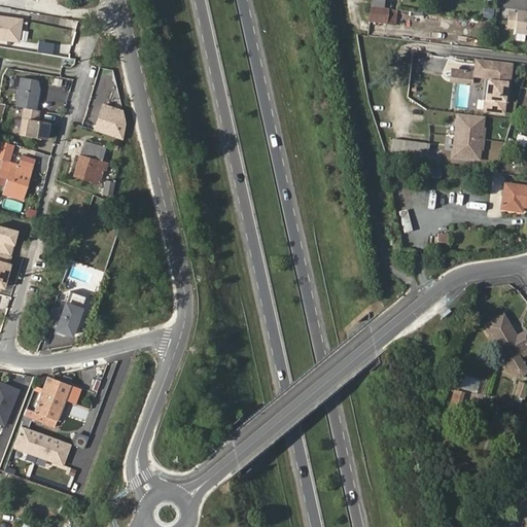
[(421,8),(421,0),(398,0),(398,7),(421,8)]
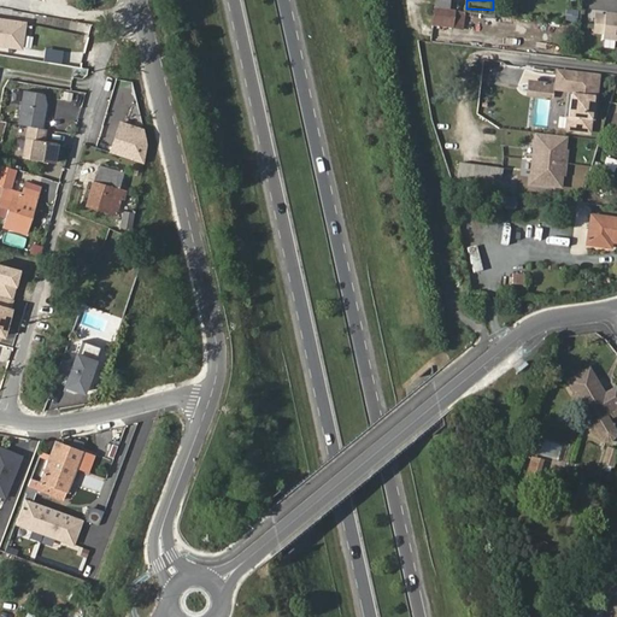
[(450,27),(452,10),(448,9),(435,7),(433,24),(450,27)]
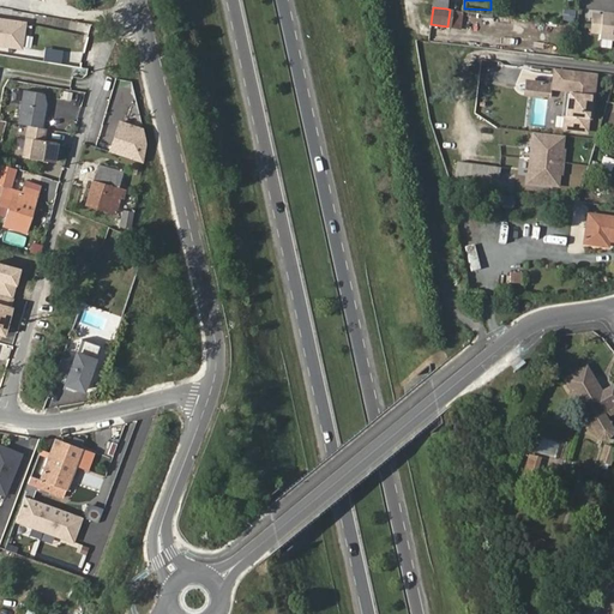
[(573,23),(575,10),(561,8),(560,22),(573,23)]
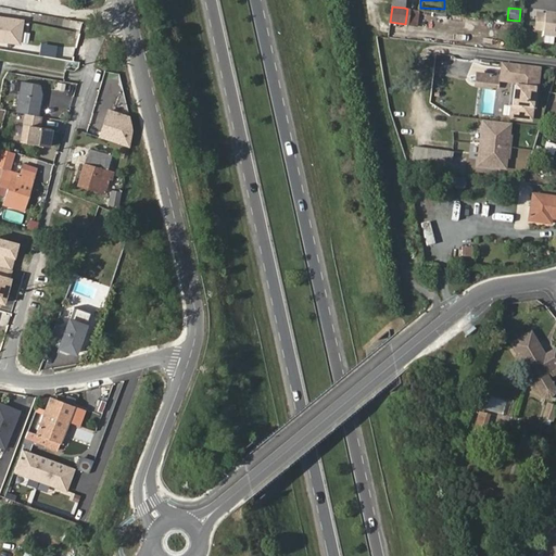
[(546,12),(539,11),(536,27),(544,28),(544,34),(555,34),(555,12),(546,11),(546,12)]
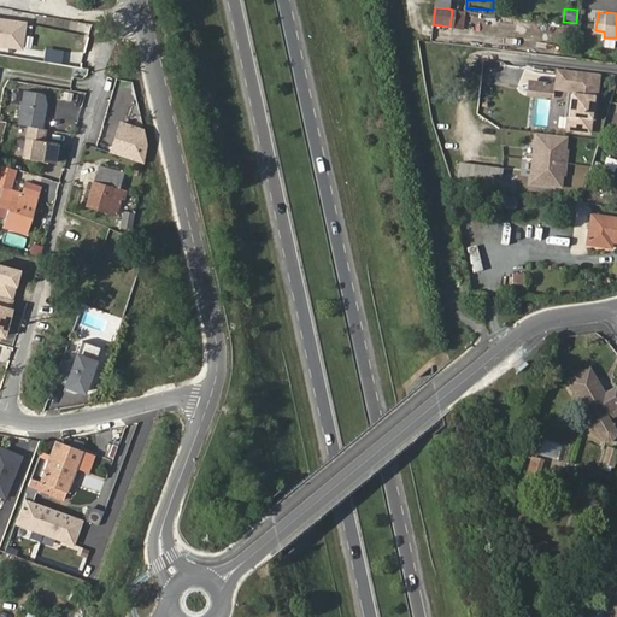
[(22,22),(0,18),(0,42),(0,43),(1,39),(18,41),(22,22)]
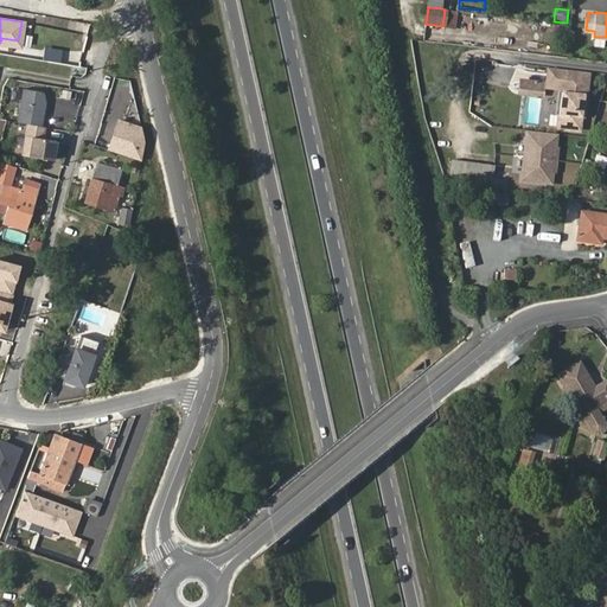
[(441,37),(442,26),(426,24),(426,34),(441,37)]
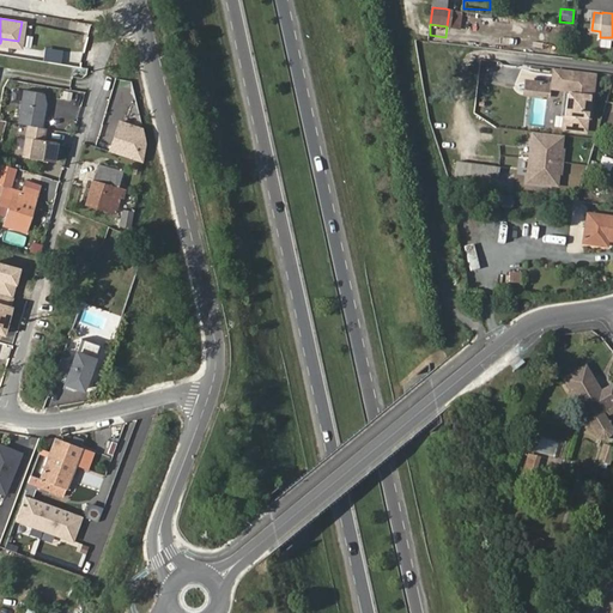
[(570,110),(569,121),(592,123),(595,86),(598,87),(599,73),(557,70),(556,82),(541,80),(541,86),(571,90),(571,92),(570,110)]
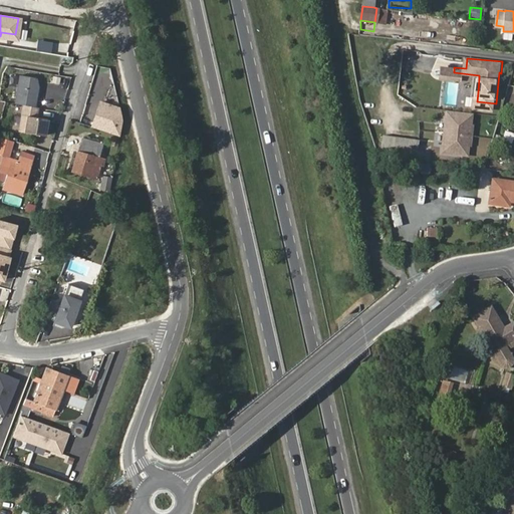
[(37,77),(21,74),(16,102),(24,103),(35,105),(39,85),(37,77)]
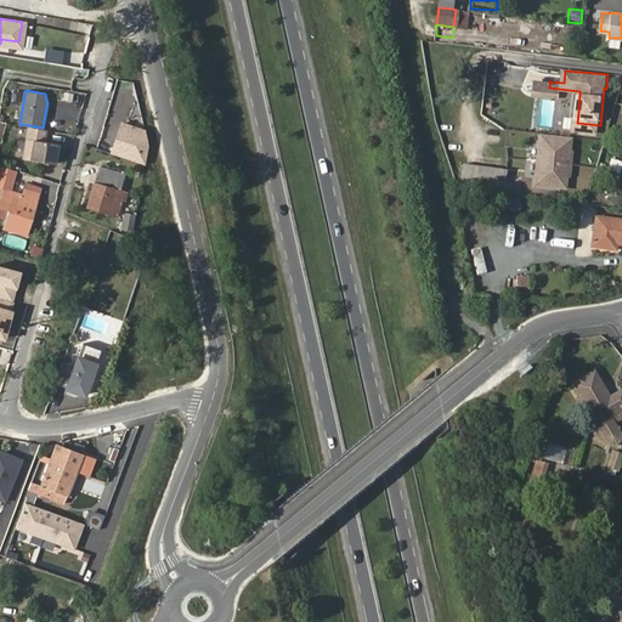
[(62,101),(71,102),(72,94),(63,92),(62,101)]
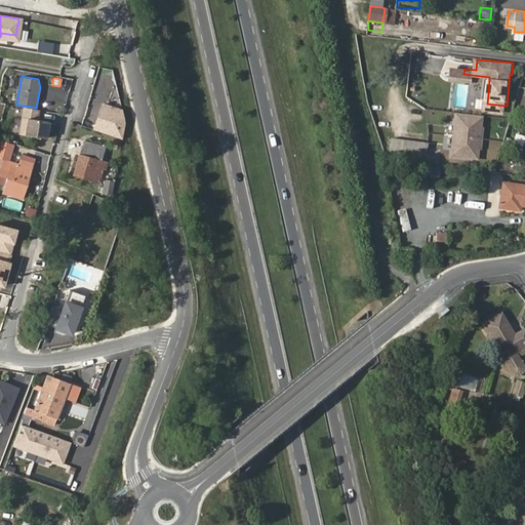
[(25,106),(24,116),(37,119),(39,109),(36,108),(25,106)]
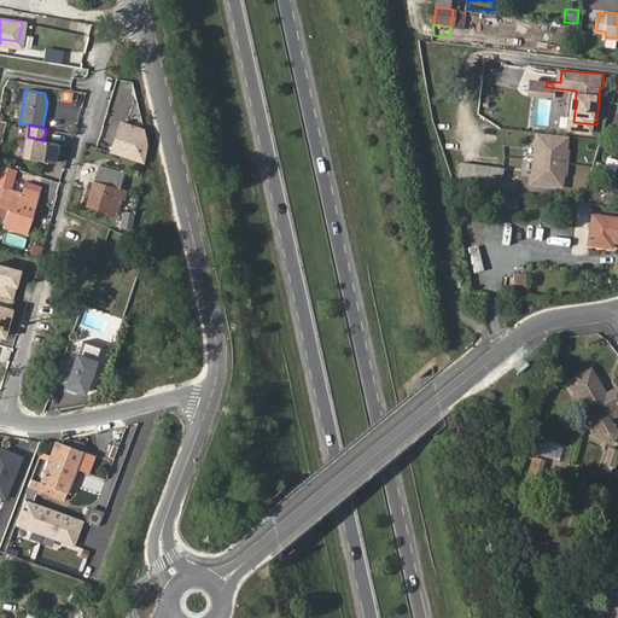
[(54,162),(58,143),(44,140),(28,136),(24,157),(54,162)]
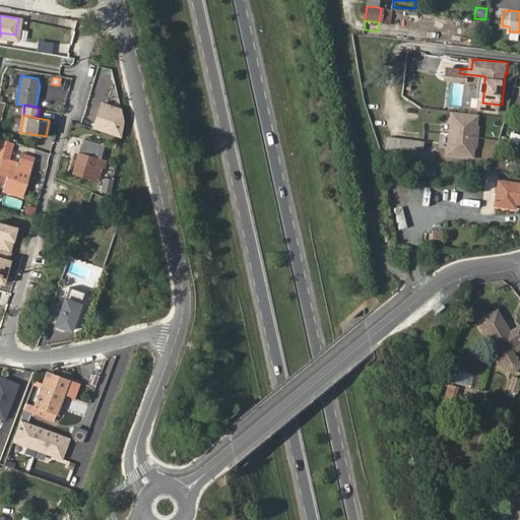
[(93,115),(89,126),(98,129),(102,119),(93,115)]
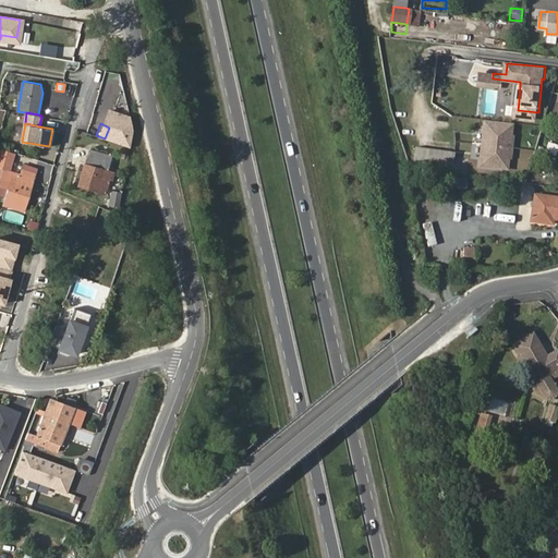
[(481,167),(508,169),(511,126),(485,123),(481,167)]
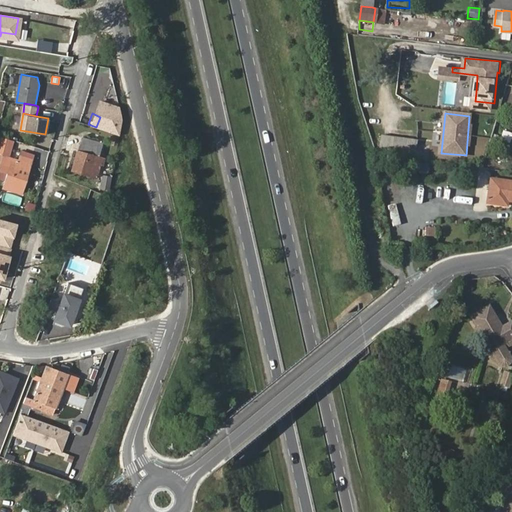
[(502,130),(499,140),(509,143),(511,133),(502,130)]
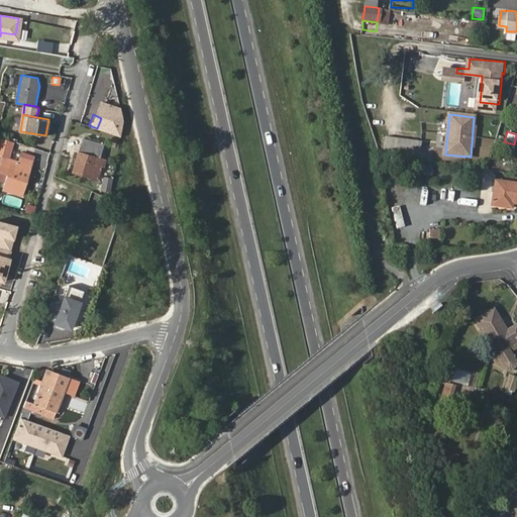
[(413,156),(415,141),(390,138),(388,152),(413,156)]
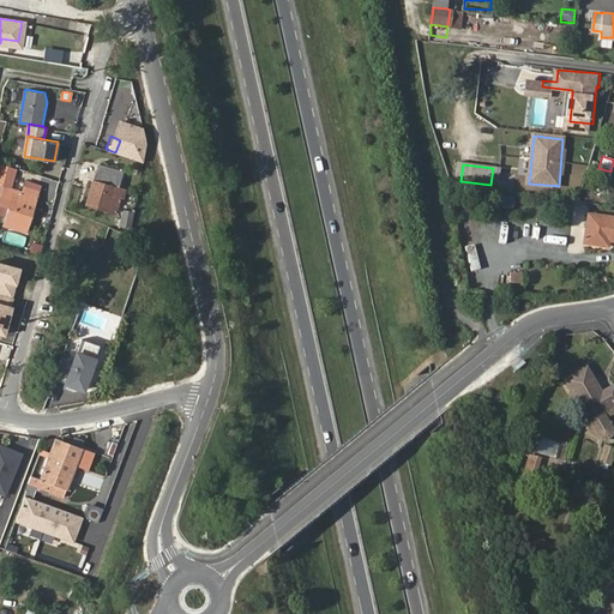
[(17,170),(8,168),(6,178),(4,186),(13,188),(17,170)]
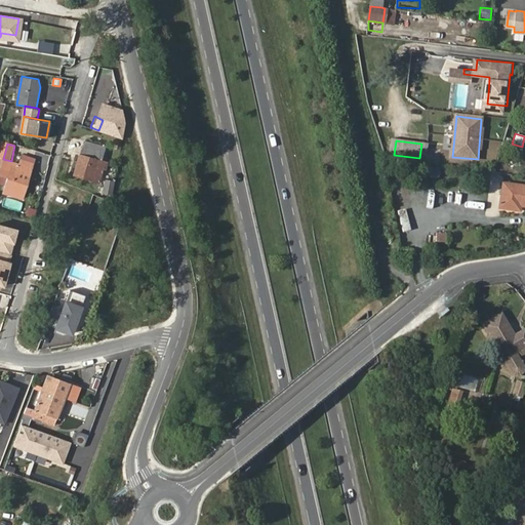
[(73,175),(98,184),(105,162),(102,160),(104,153),(81,147),(73,175)]
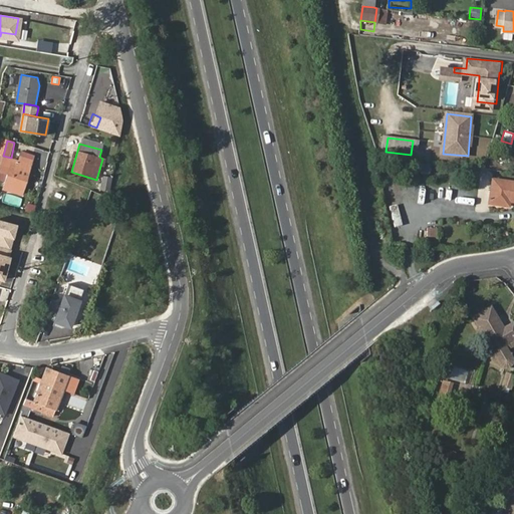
[(11,158),(3,156),(0,166),(0,171),(6,174),(2,188),(22,193),(33,153),(20,150),(18,159),(11,158)]
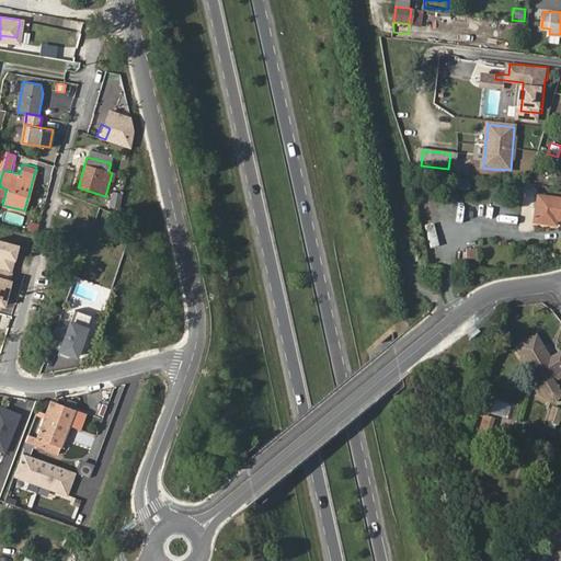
[(107,206),(118,208),(121,194),(111,192),(107,206)]
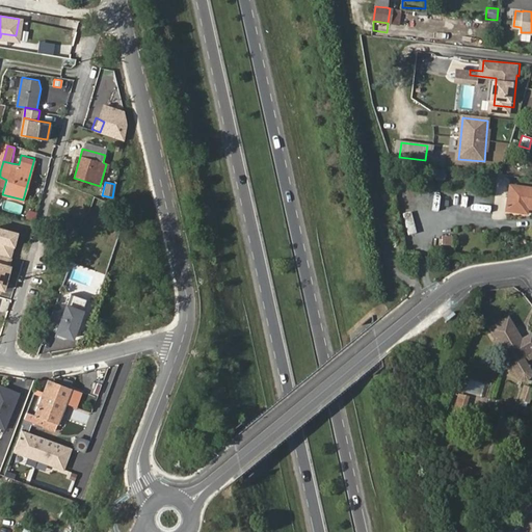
[(531,200),(531,189),(507,185),(505,194),(531,200)]
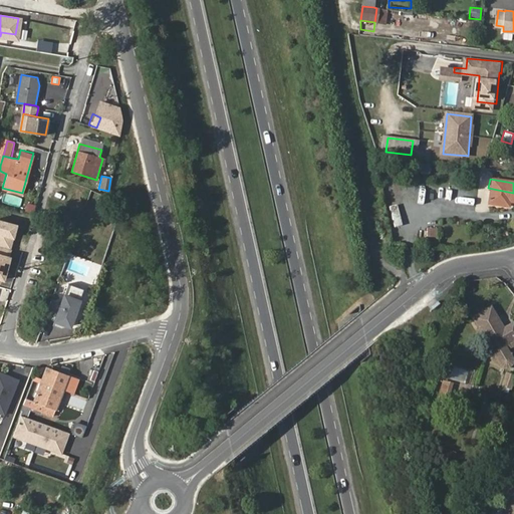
[(513,203),(513,193),(488,188),(484,202),(500,206),(501,201),(507,202),(513,203)]
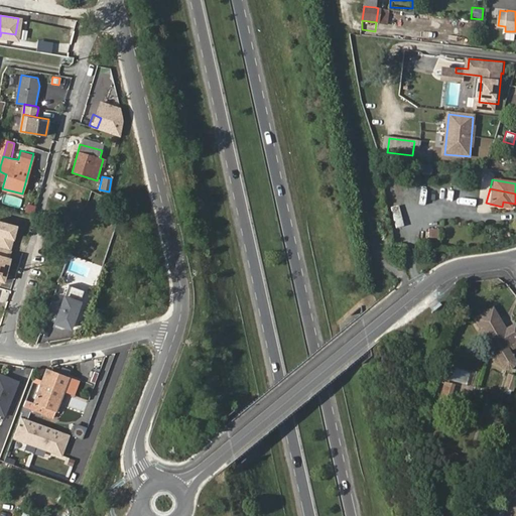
[(26,212),(34,214),(36,206),(28,204),(26,212)]
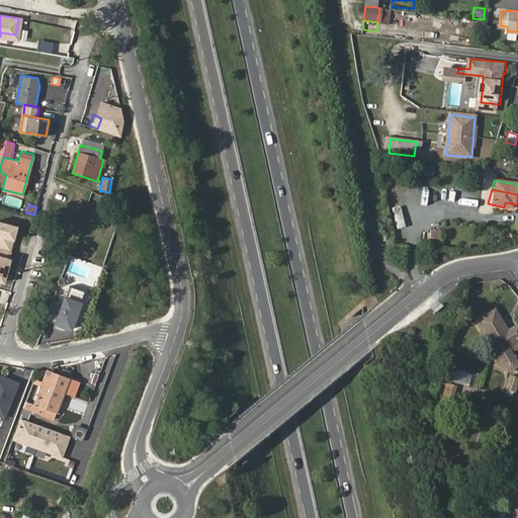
[(18,227),(0,221),(0,248),(11,252),(18,227)]
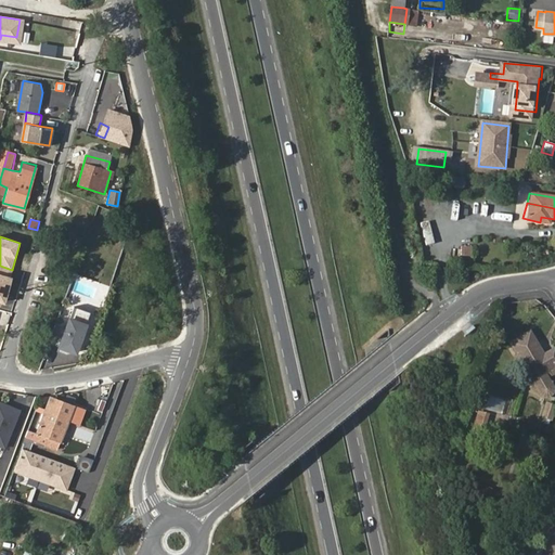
[(11,278),(0,273),(0,302),(3,305),(11,278)]
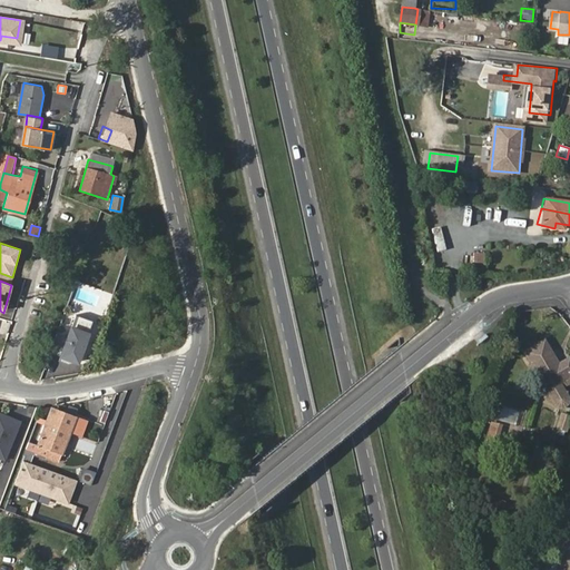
[(56,332),(49,351),(60,354),(58,360),(67,363),(77,361),(91,320),(75,313),(67,335),(56,332)]
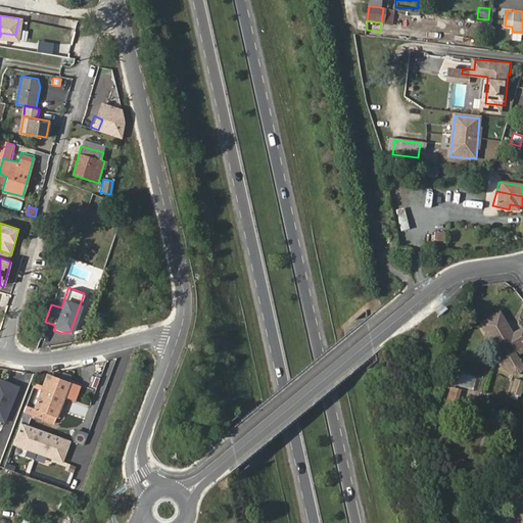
[(512,334),(500,315),(481,326),(505,364),(518,354),(516,349),(522,343),(522,332),(521,329),(512,334)]
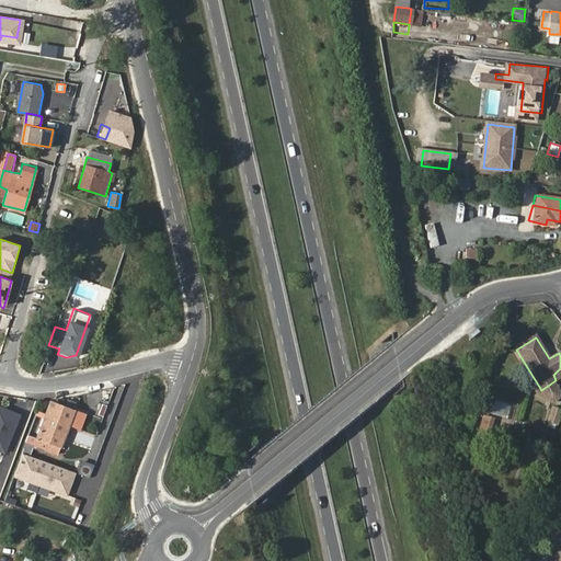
[(45,413),(36,410),(24,443),(57,454),(73,411),(49,401),(45,413)]
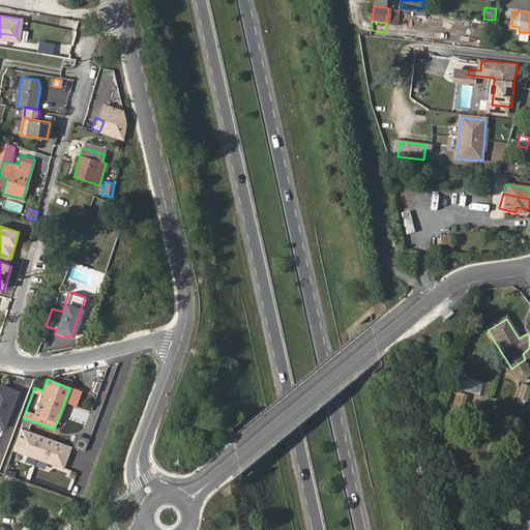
[(20,391),(0,382),(0,427),(3,429),(20,391)]
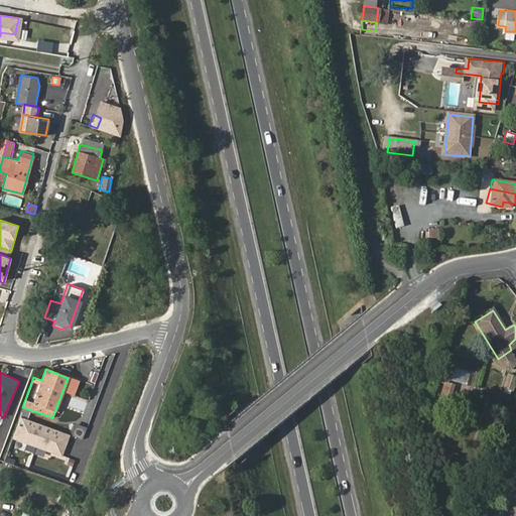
[(515,379),(507,377),(503,389),(512,391),(515,379)]
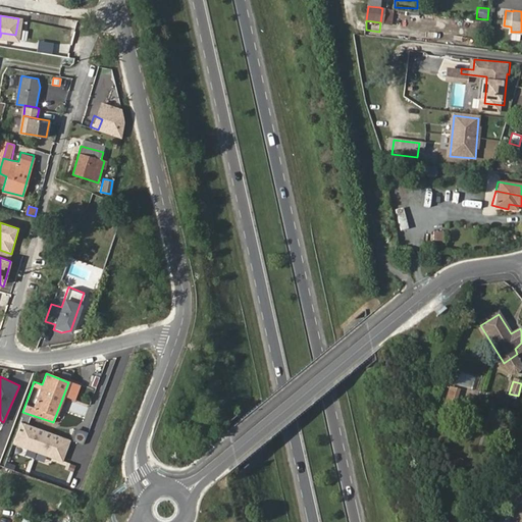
[(452,411),(459,390),(446,386),(439,407),(452,411)]
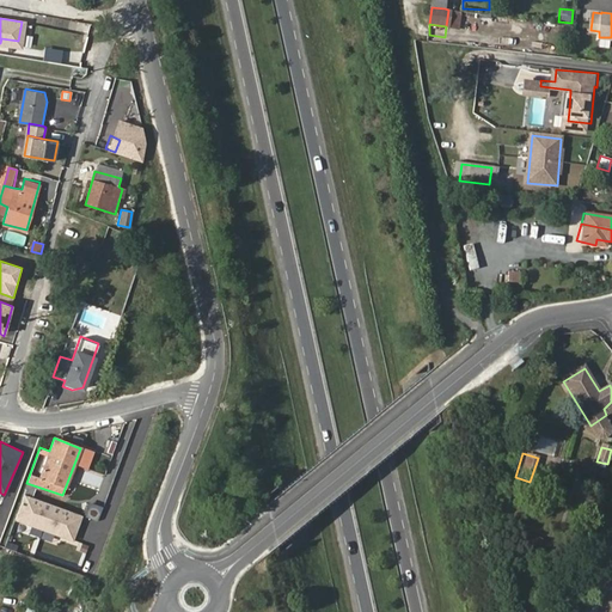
[(84,515),(23,494),(14,520),(74,542),(84,515)]
